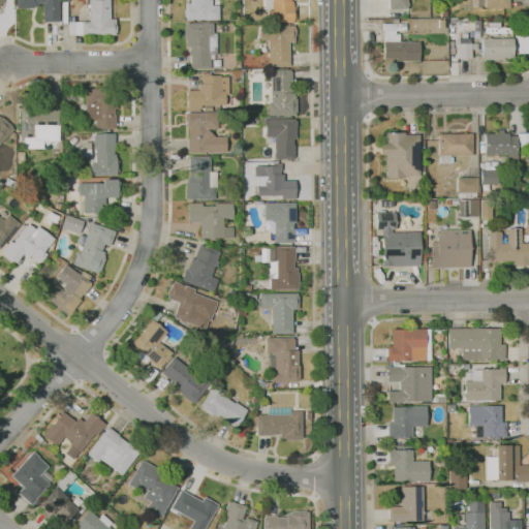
[(58,0),(59,22),(42,22),(41,3),(38,3),(38,7),(32,7),(32,8),(17,8),(16,0),(58,0)]
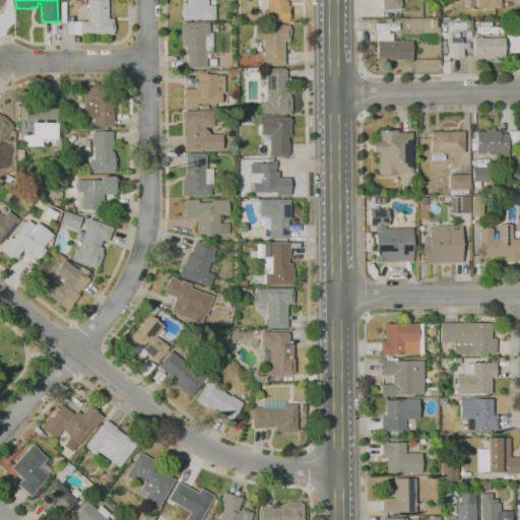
[(67,36),(67,21),(87,21),(86,0),(107,0),(108,18),(113,18),(113,25),(114,25),(114,31),(113,31),(113,35),(67,36)]
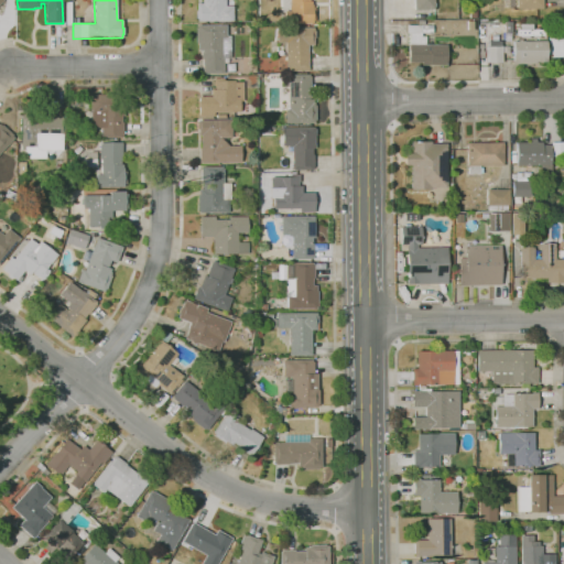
[(232,22),(197,21),(197,19),(196,19),(196,11),(197,11),(197,3),(202,3),(202,0),(225,0),(225,6),(232,6),(232,22)]
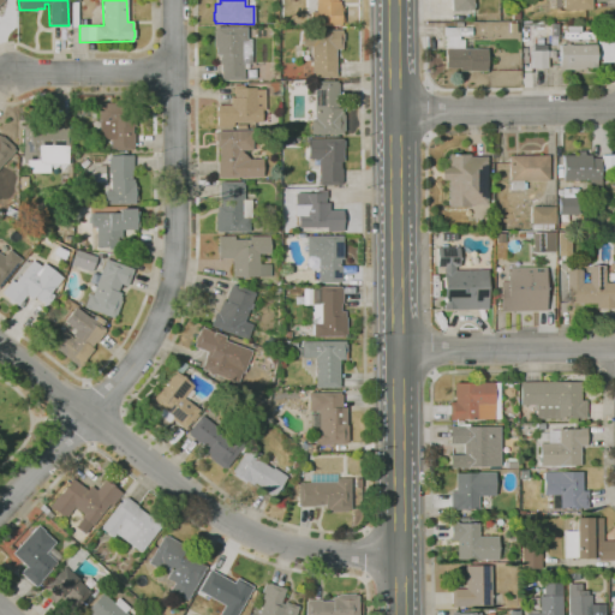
[(310,27),(310,12),(316,12),(316,11),(312,11),(311,7),(316,7),(316,0),(336,0),(338,1),(340,1),(340,6),(340,9),(342,9),(342,23),(340,23),(340,27),(310,27)]
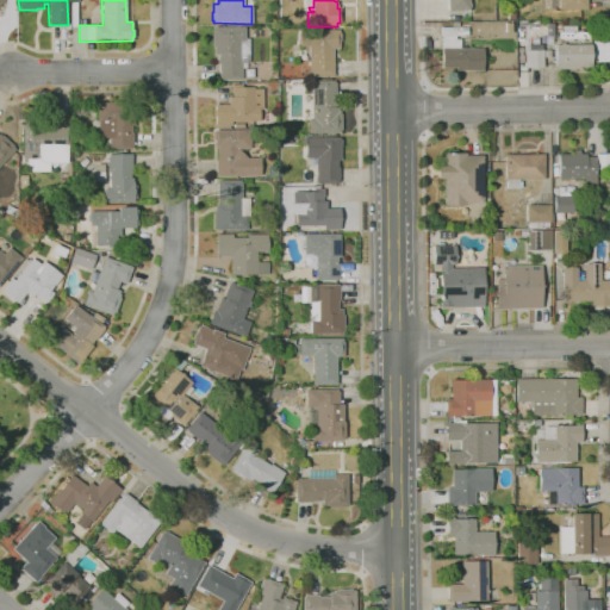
[(448,10),(448,0),(470,0),(470,10),(448,10)]
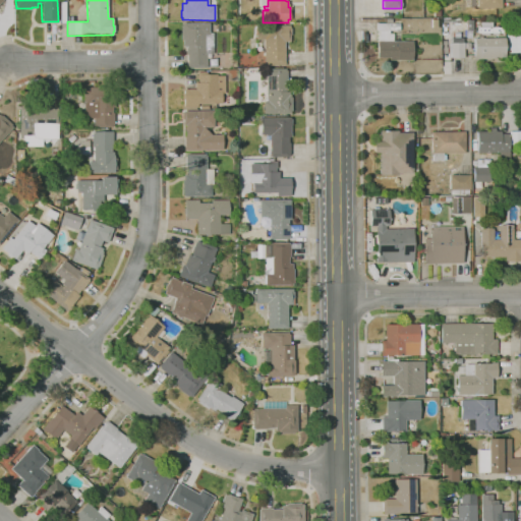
[(478,8),(477,0),(501,0),(502,8),(478,8)]
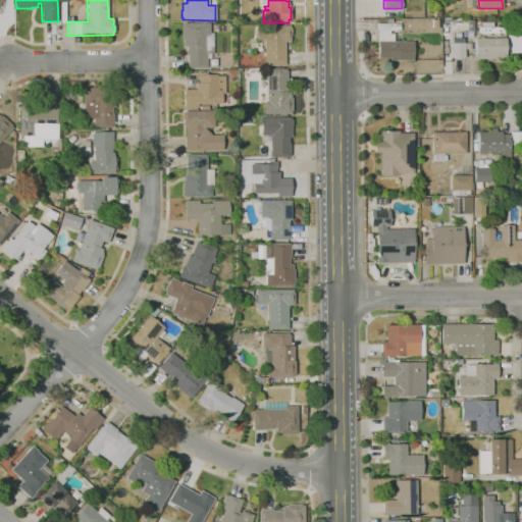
[(413,60),(390,60),(390,57),(378,57),(378,42),(379,42),(379,31),(376,31),(376,23),(386,23),(386,18),(393,18),(393,23),(401,23),(401,31),(389,31),(389,34),(394,34),(394,41),(413,41),(413,42),(413,60)]
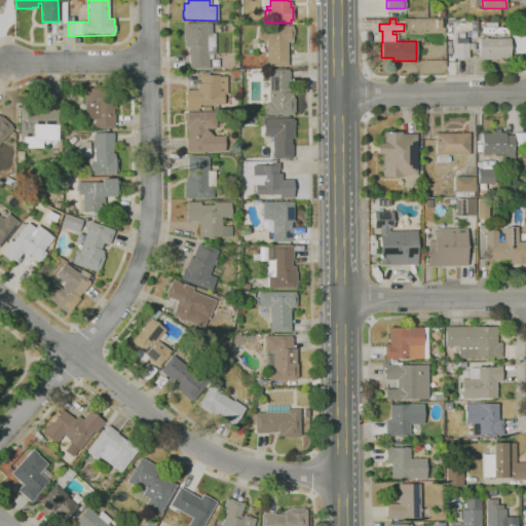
[(189,69),(189,54),(188,54),(188,48),(188,47),(186,48),(186,45),(184,45),(184,40),(183,40),(183,27),(184,27),(184,24),(211,23),(211,33),(215,33),(215,54),(208,54),(209,68),(189,69)]
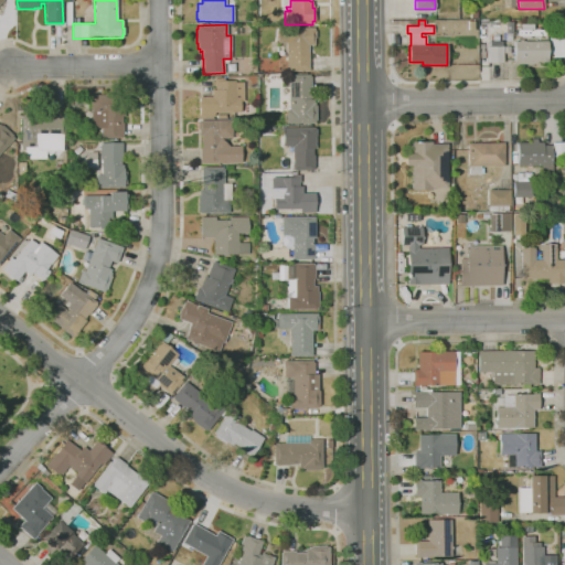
[(309,71),(286,71),(286,49),(281,49),(281,43),(278,43),(277,28),(313,28),(313,31),(315,31),(316,39),(313,39),(313,45),(308,45),(309,71)]
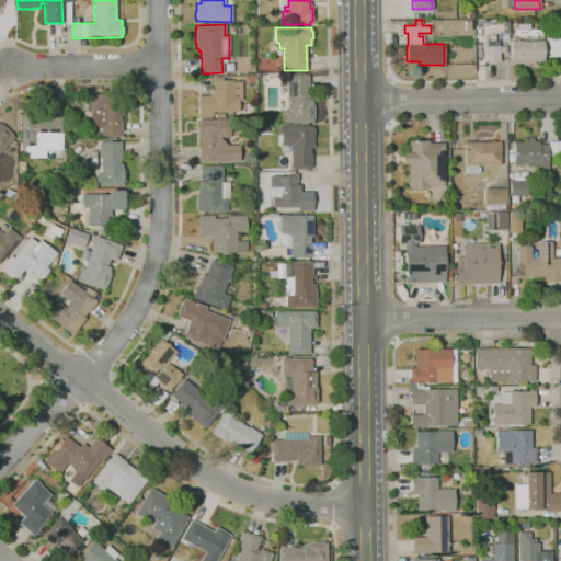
[(512,64),(511,42),(515,42),(515,39),(519,39),(519,41),(544,41),(545,61),(534,61),(534,64),(512,64)]
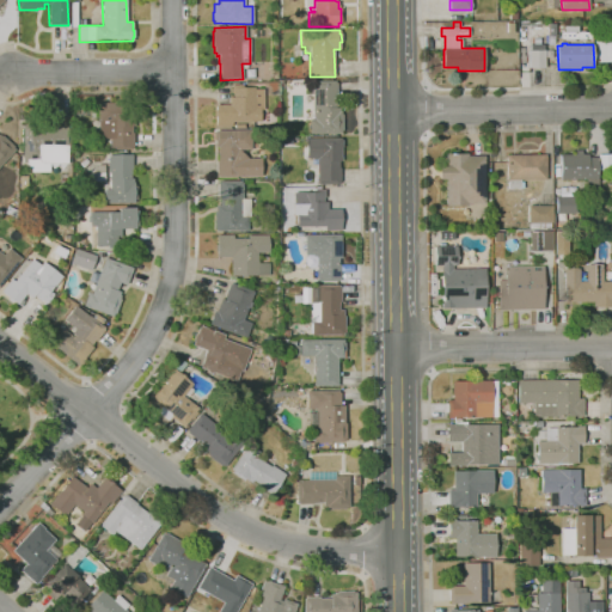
[(545,67),(528,67),(528,50),(531,50),(531,44),(544,44),(544,50),(545,51),(545,67)]
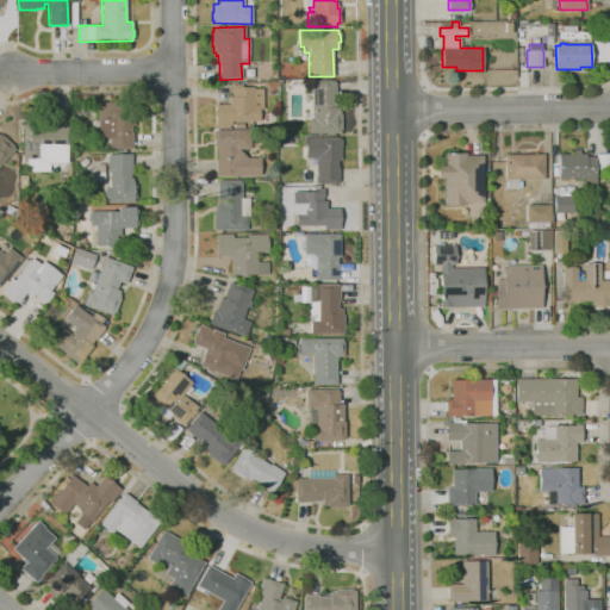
[(340,134),(309,134),(309,119),(312,119),(311,82),(313,82),(313,81),(334,81),(334,82),(336,82),(336,107),(338,107),(338,111),(340,111),(340,114),(342,114),(342,130),(340,130),(340,134)]
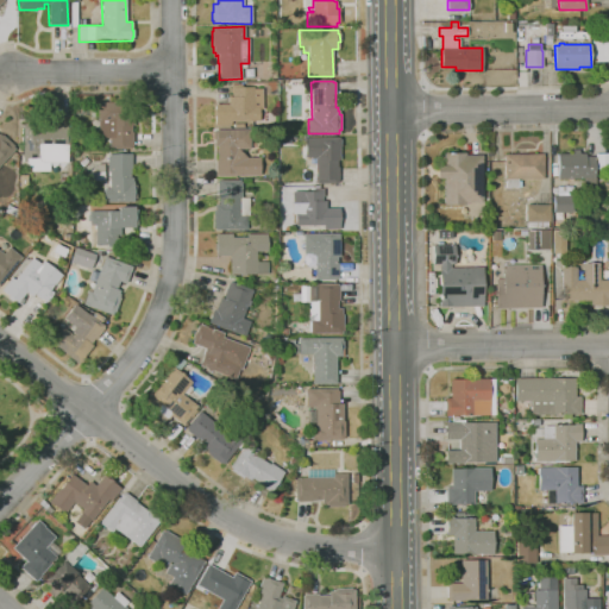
[(214,126),(213,105),(227,104),(227,98),(232,96),(232,93),(231,94),(230,85),(242,85),(243,87),(252,87),(252,89),(262,89),(262,110),(258,110),(259,120),(231,121),(231,125),(214,126)]
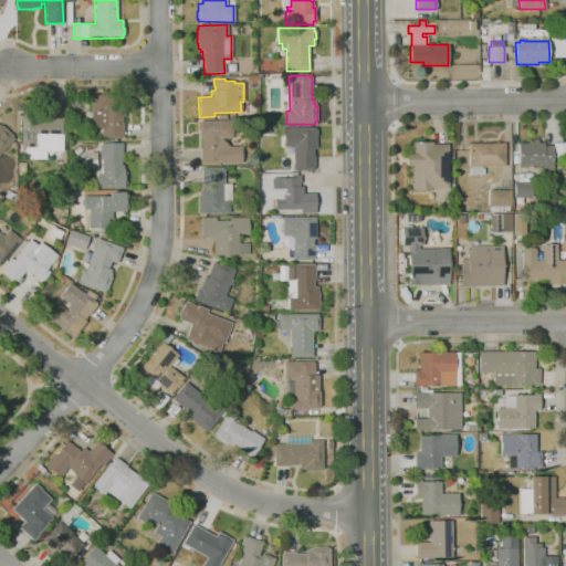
[(101,137),(101,128),(92,128),(91,95),(124,95),(124,105),(123,105),(124,134),(122,134),(122,137),(101,137)]
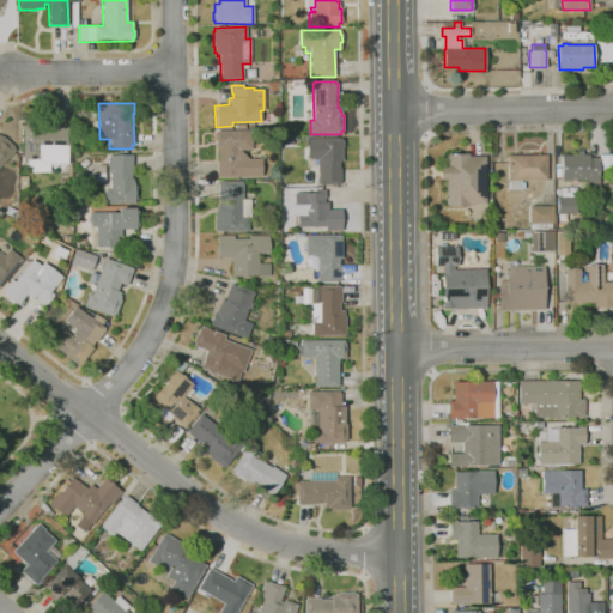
[(23,164),(22,127),(25,127),(25,125),(31,125),(31,127),(40,127),(40,129),(53,129),(53,127),(67,127),(67,128),(68,128),(70,149),(67,149),(67,163),(23,164)]
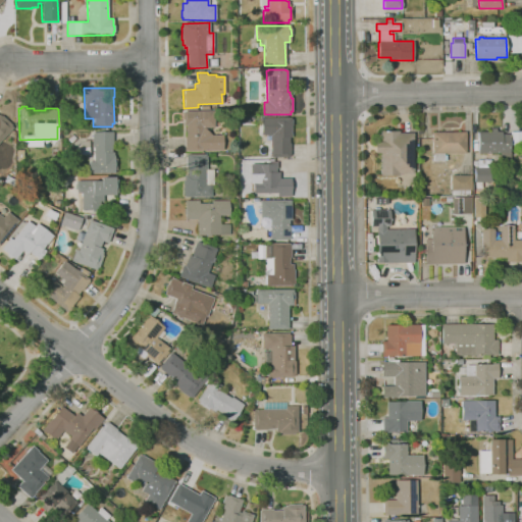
[(187,151),(187,149),(185,149),(185,137),(186,137),(186,125),(184,125),(184,119),(181,119),(181,113),(184,113),(183,111),(214,111),(214,127),(204,127),(211,136),(222,135),(222,150),(187,151)]
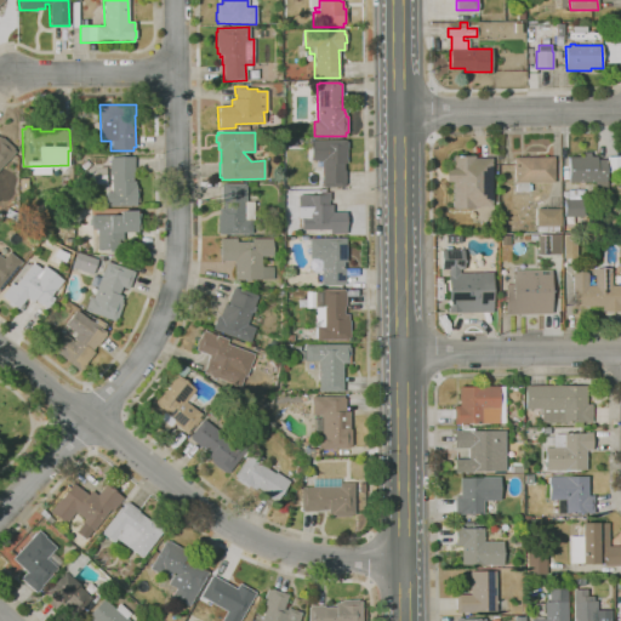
[(0,169),(0,137),(1,138),(1,137),(15,148),(13,149),(16,152),(0,169)]
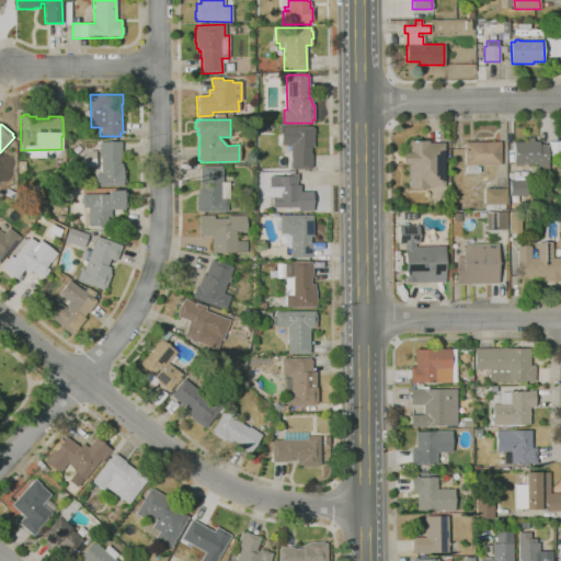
[(310,169),(292,169),(292,168),(290,168),(290,146),(286,146),(286,145),(282,145),(281,126),(312,126),(312,128),(313,128),(313,135),(312,135),(312,147),(310,147),(310,153),(312,153),(312,168),(310,168),(310,169)]
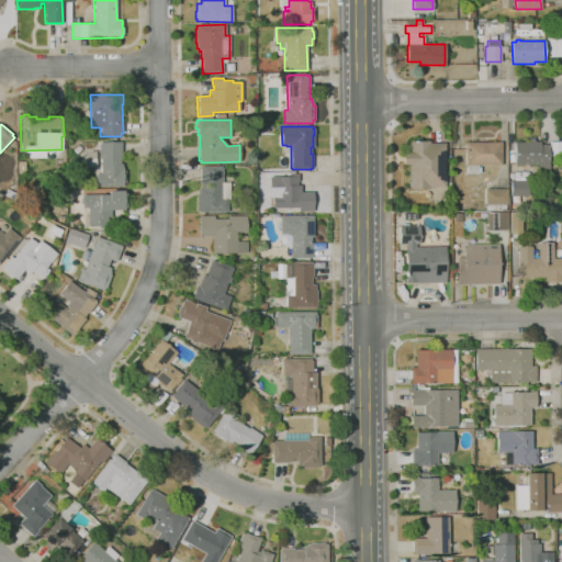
[(549,177),(538,177),(538,165),(514,165),(514,142),(529,142),(529,138),(535,138),(535,142),(540,142),(540,144),(549,144),(549,177)]
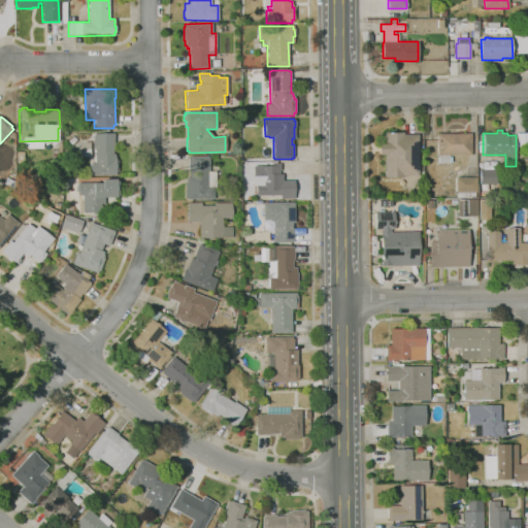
[(403,177),(386,177),(385,155),(380,155),(380,143),(384,143),(384,132),(403,132),(403,134),(418,134),(418,175),(403,175),(403,177)]
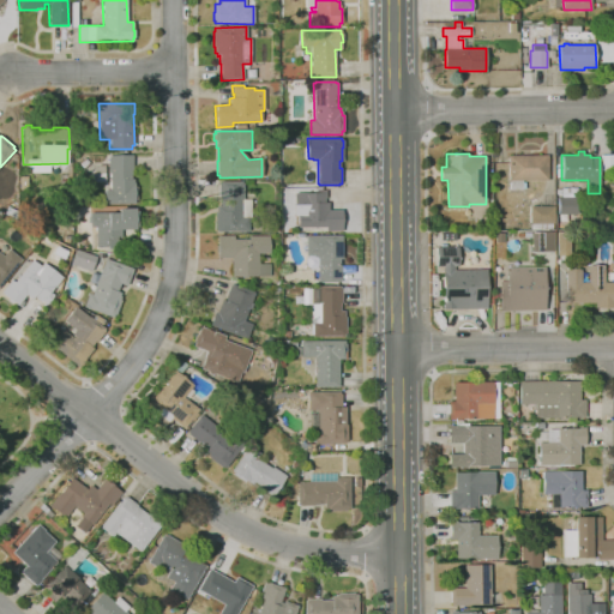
[(106,205),(104,191),(109,191),(109,173),(108,155),(132,155),(133,170),(132,170),(132,180),(134,180),(134,187),(137,186),(137,200),(134,200),(134,204),(106,205)]
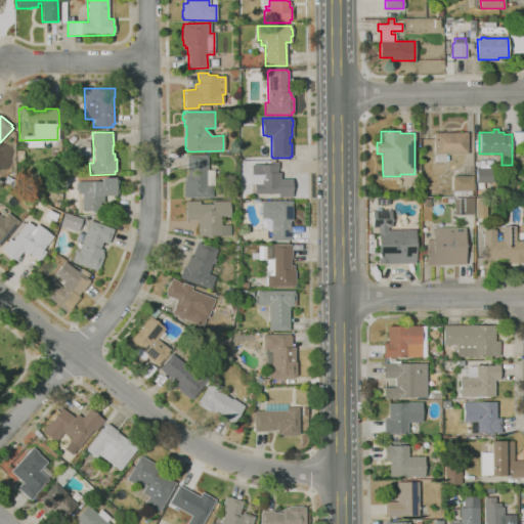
[(435,162),(435,155),(434,133),(468,132),(468,154),(445,155),(445,156),(448,156),(448,161),(445,161),(445,162),(435,162)]
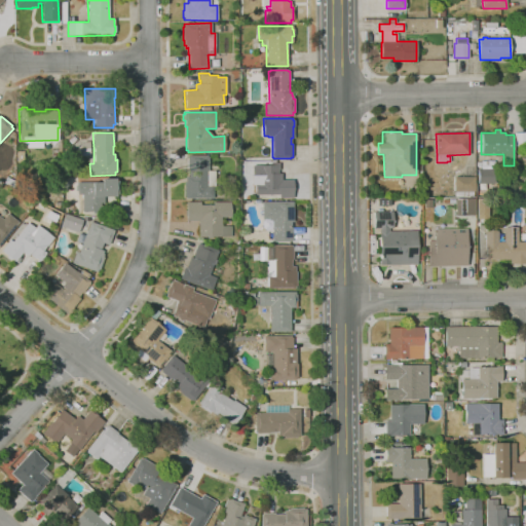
[(525,146),(515,146),(515,133),(525,133),(525,146)]
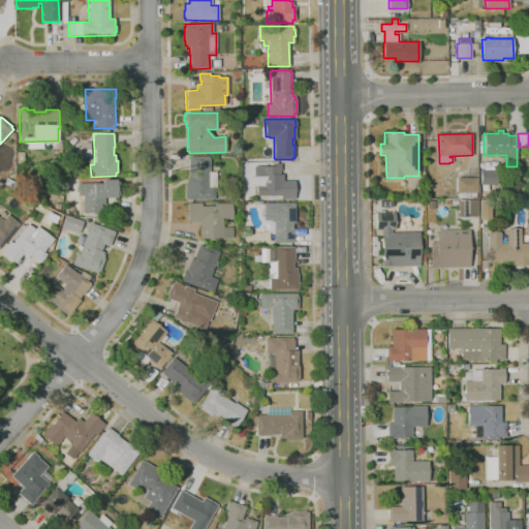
[(72,145),(68,142),(73,136),(76,139),(72,145)]
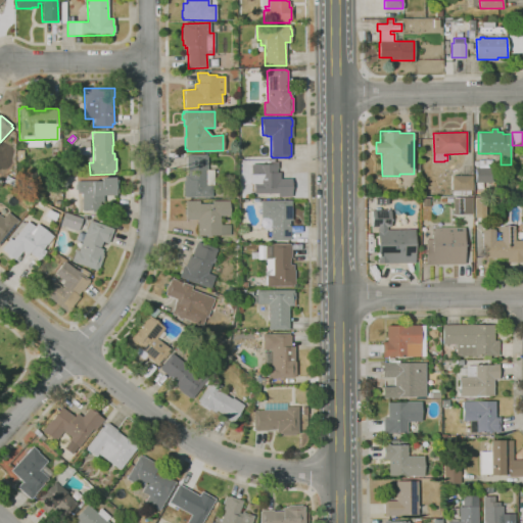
[(88,154),(81,154),(75,148),(83,141),(88,141),(88,154)]
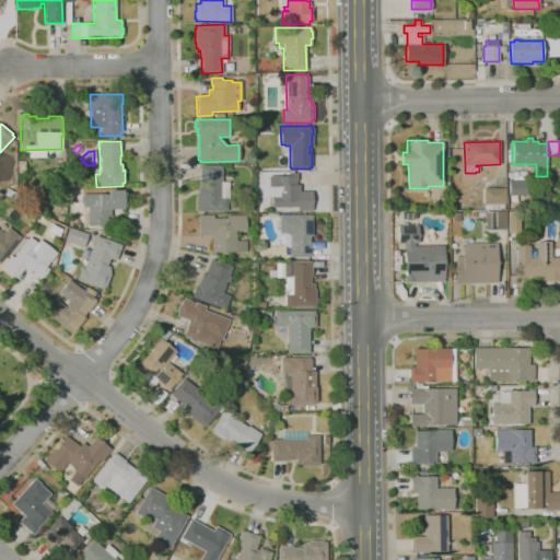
[(226,211),(198,211),(198,209),(197,209),(197,194),(197,188),(201,188),(201,181),(200,181),(199,167),(201,167),(201,166),(221,166),(221,182),(229,182),(229,198),(226,198),(226,211)]
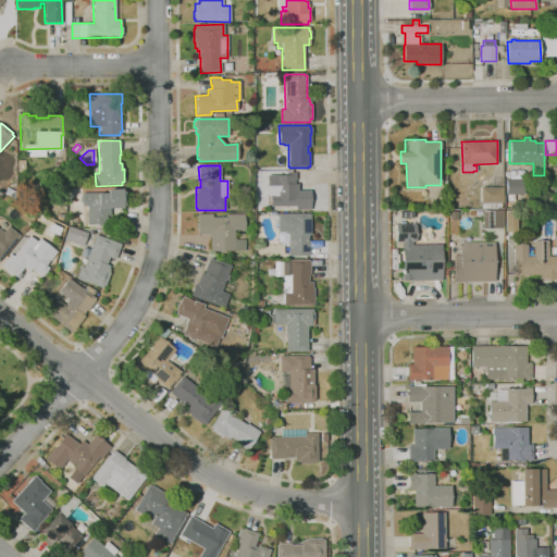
[(311,206),(271,207),(271,195),(267,195),(267,176),(285,175),(285,173),(296,173),(296,180),(294,180),(295,184),(298,184),(298,189),(310,189),(311,195),(313,194),(313,200),(311,200),(311,206)]
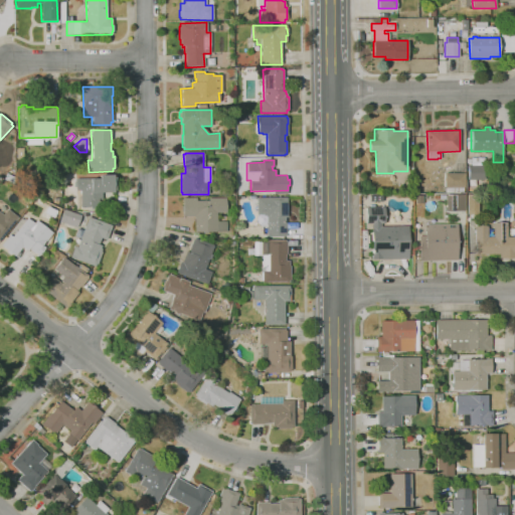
[(469,180),(469,165),(484,165),(484,179),(469,180)]
